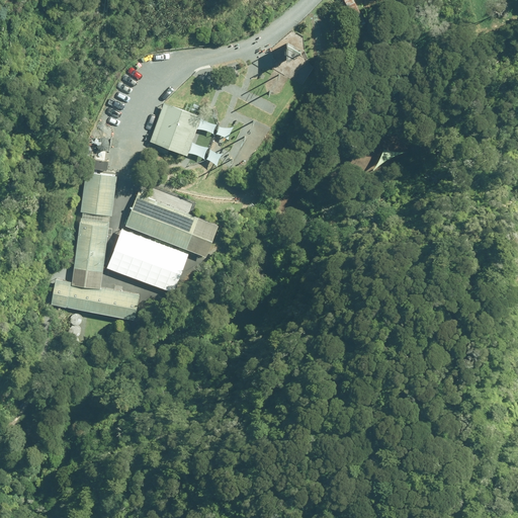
[(280,42),(282,57),(295,51),(280,42)]
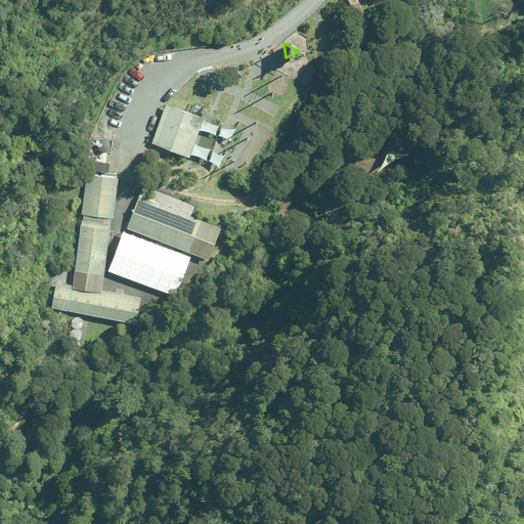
[(202,116),(165,103),(149,144),(186,158),(202,116)]
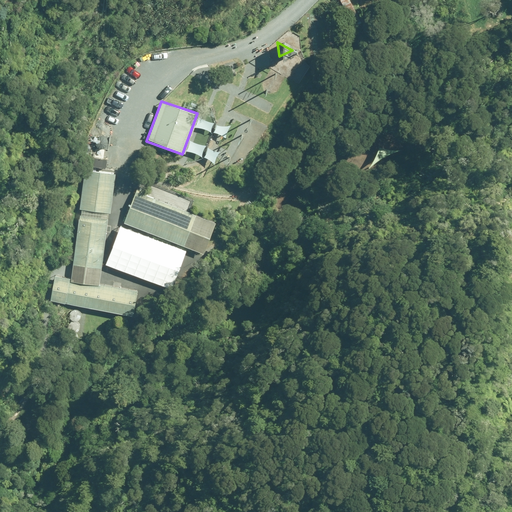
[(114,173),(86,169),(80,209),(107,213),(114,173)]
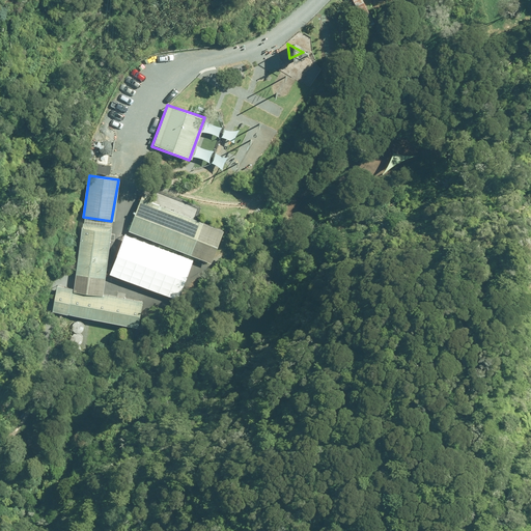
[(219,230),(140,198),(127,231),(204,264),(219,230)]
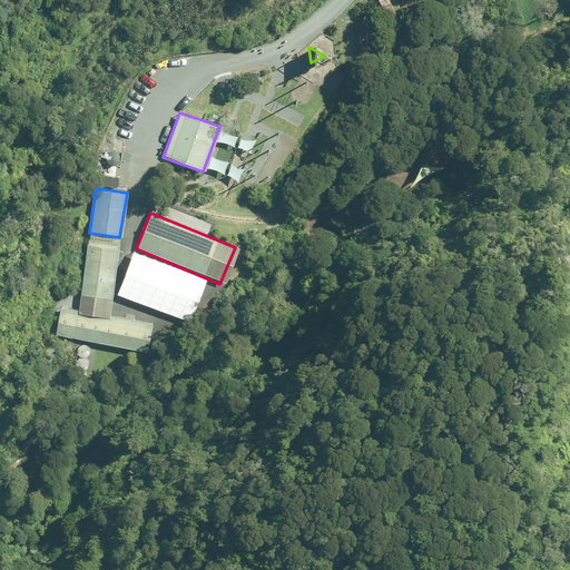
[(120,243),(89,238),(78,308),(78,313),(109,317),(109,314),(120,243)]
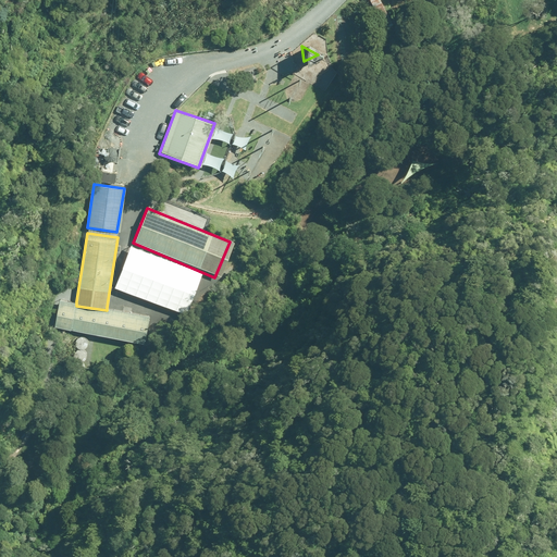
[(76,301),(62,298),(57,326),(141,344),(147,316),(107,307),(107,310),(76,306),(76,301)]
